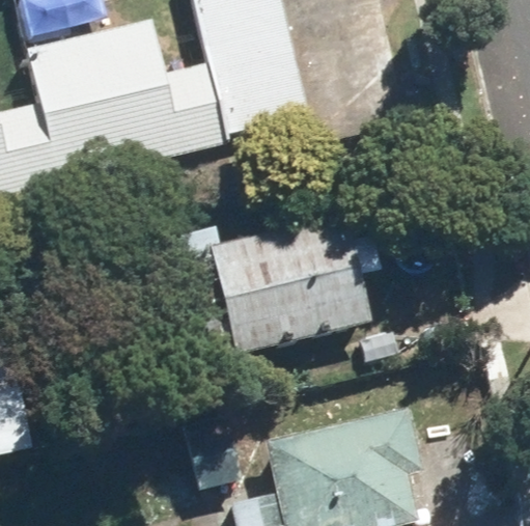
[(188,0),(228,142),(319,116),(286,0),(188,0)]
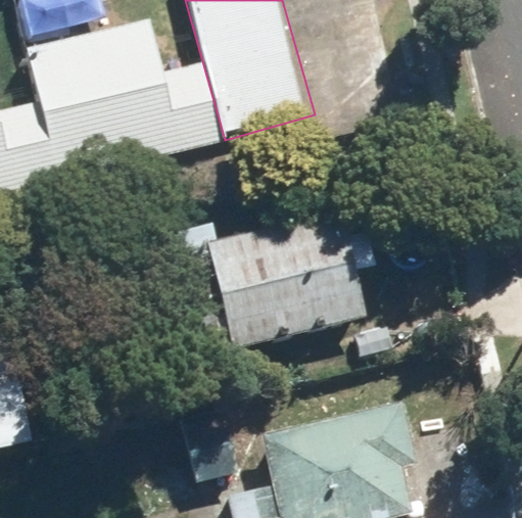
[(0,191),(216,139),(196,61),(157,71),(145,19),(27,49),(40,100),(0,110),(0,191)]
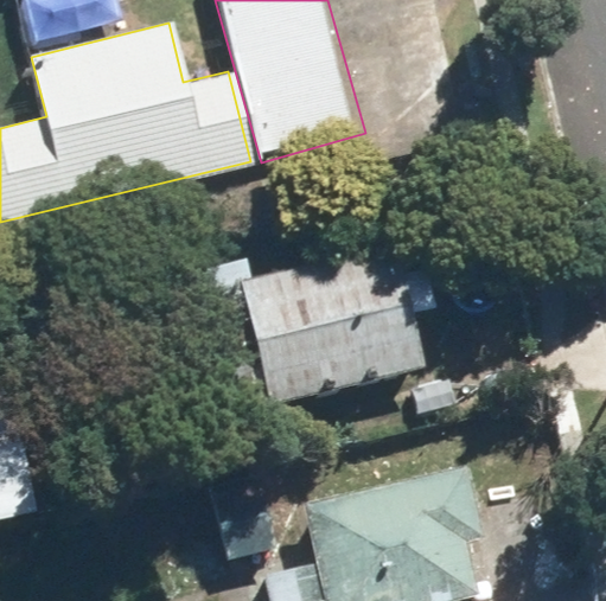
[(253,255),(152,277),(184,420),(431,365),(403,242),(257,275),(253,255)]
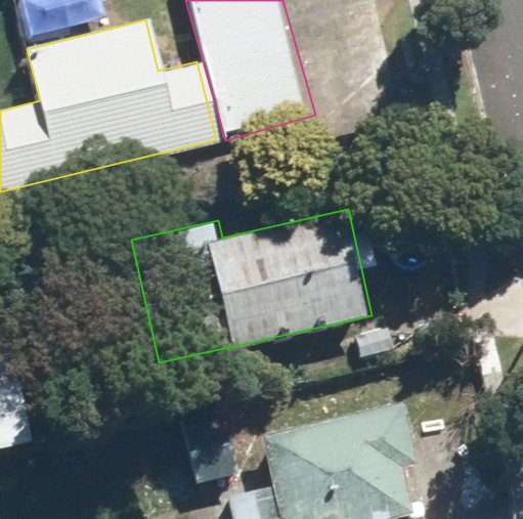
[(7,327),(0,328),(0,448),(34,440),(7,327)]
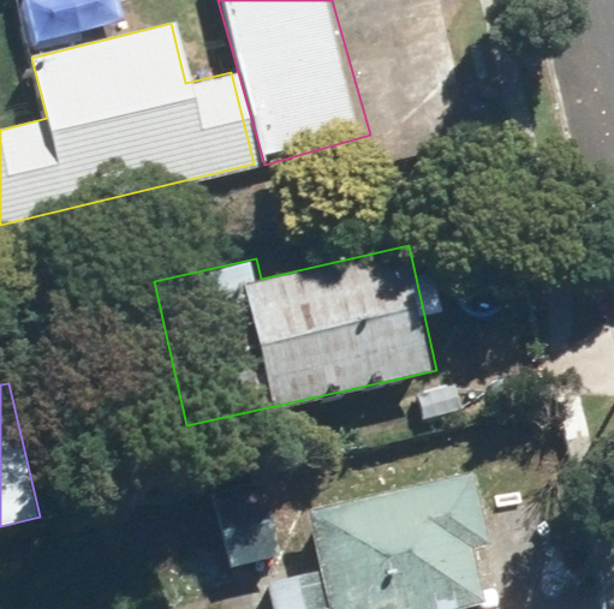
[(448,608),(488,601),(476,551),(490,548),(474,472),(307,511),(320,569),(268,581),(274,608),(448,608)]
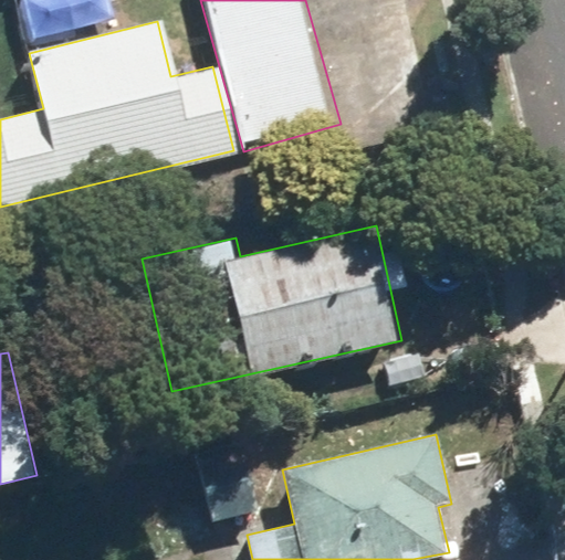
All buildings are outlined.
